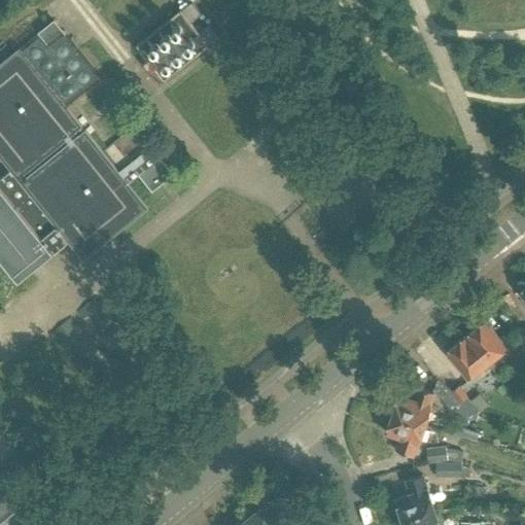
[(179,11),(134,47),(162,83),(207,47),(206,46),(217,37),(208,26),(197,34),(188,24),(200,15),(190,4),(179,12),(179,11)]
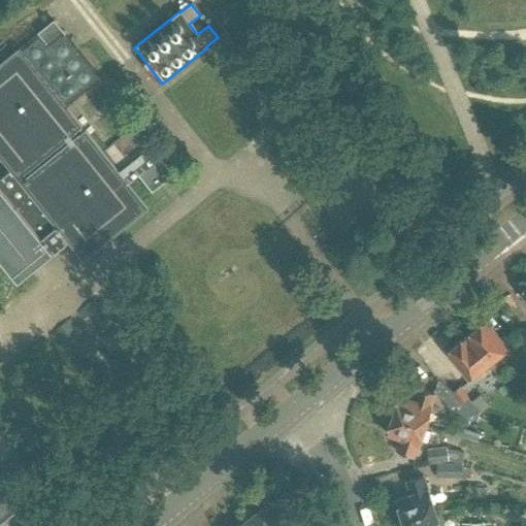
[(99,80),(68,41),(64,36),(53,22),(36,34),(36,35),(18,50),(0,63),(0,162),(8,172),(0,178),(0,264),(15,284),(52,255),(66,243),(81,262),(146,209),(127,185),(136,176),(151,194),(172,176),(133,128),(101,153),(84,131),(80,134),(78,130),(80,128),(65,108),(99,80)]
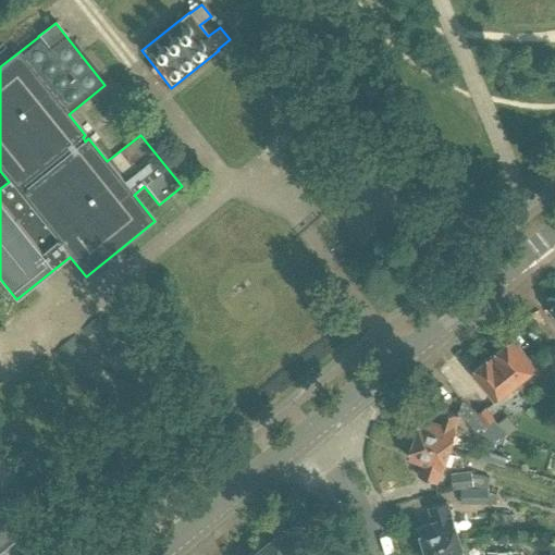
[(490,357),(514,385),(533,369),(510,341),(490,357)]
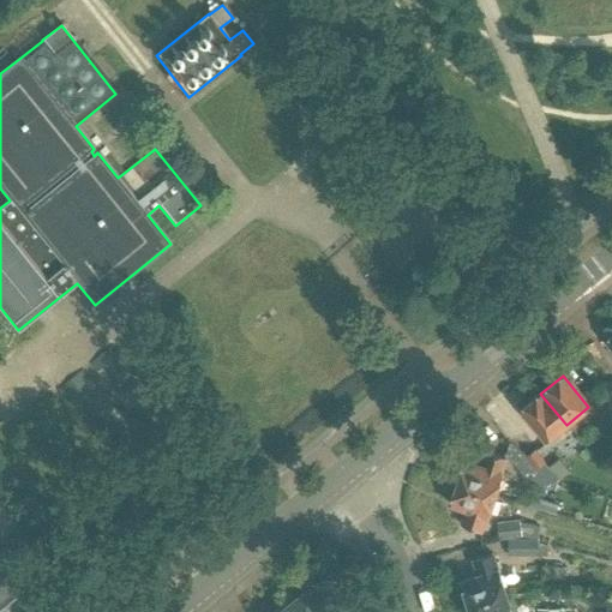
[(610,409),(611,407),(611,388),(600,397),(610,409)]
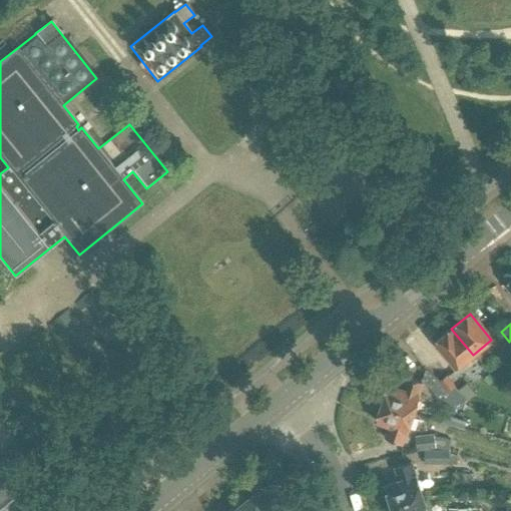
[(454,370),(473,355),(451,329),(432,344),(454,370)]
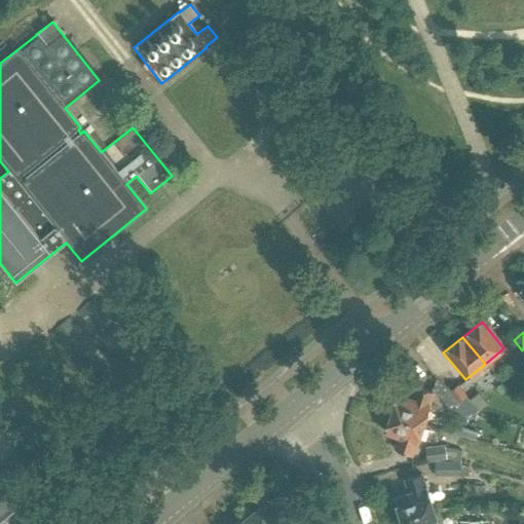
[(448,393),(457,403),(464,397),(456,386),(448,393)]
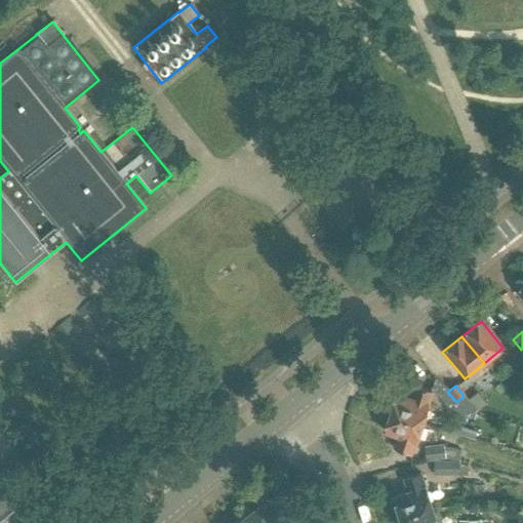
[(427,405),(432,393),(414,387),(410,399),(396,395),(390,413),(421,425),(428,406),(427,405)]
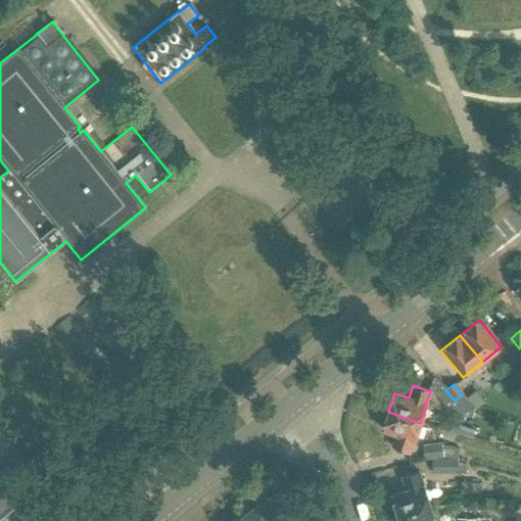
[(414,441),(420,423),(388,412),(381,431),(395,435),(391,448),(409,454),(413,441),(414,441)]
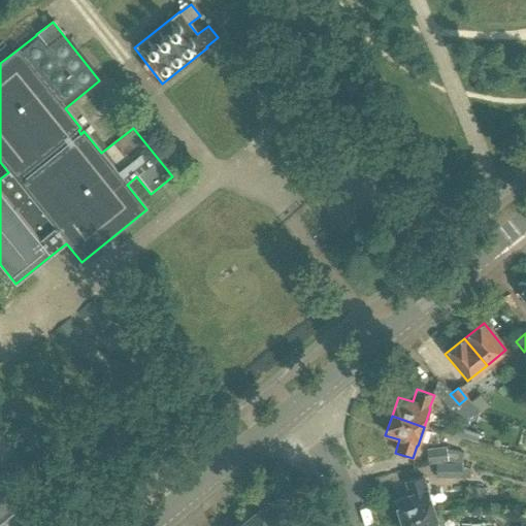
[(455,428),(453,436),(475,444),(478,435),(455,428)]
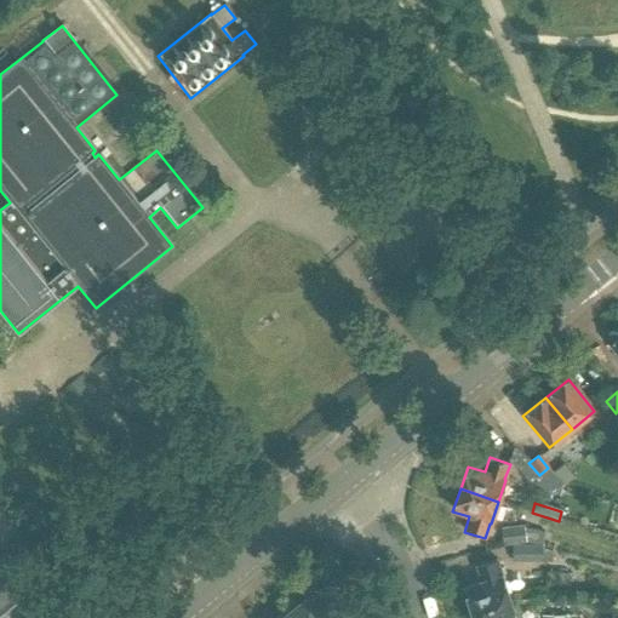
[(502,548),(525,544),(522,527),(499,530),(502,548)]
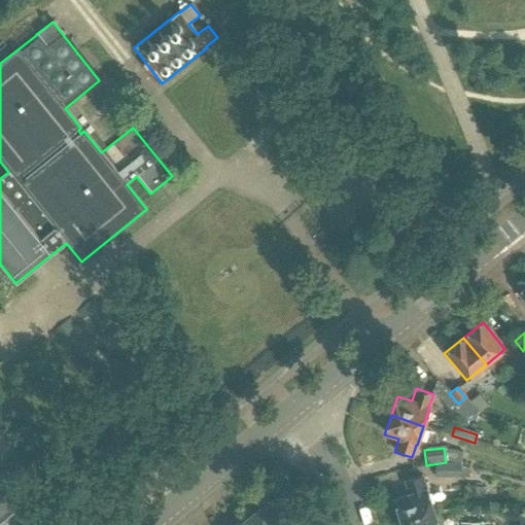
[(433,478),(460,479),(460,464),(433,464),(433,478)]
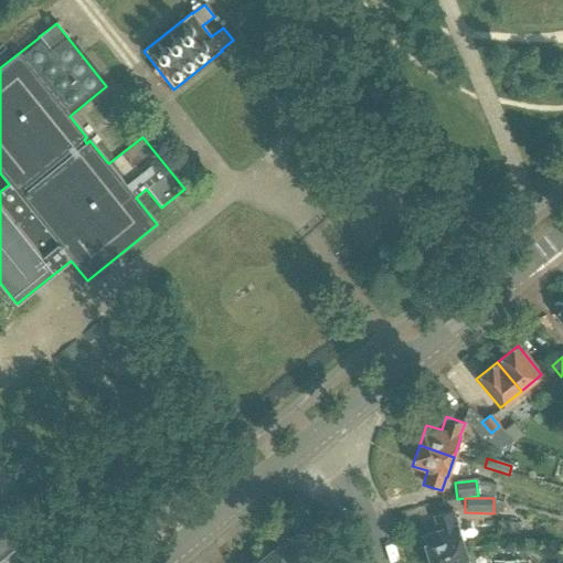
[(0,558),(29,534),(8,508),(4,505),(0,508),(0,558)]
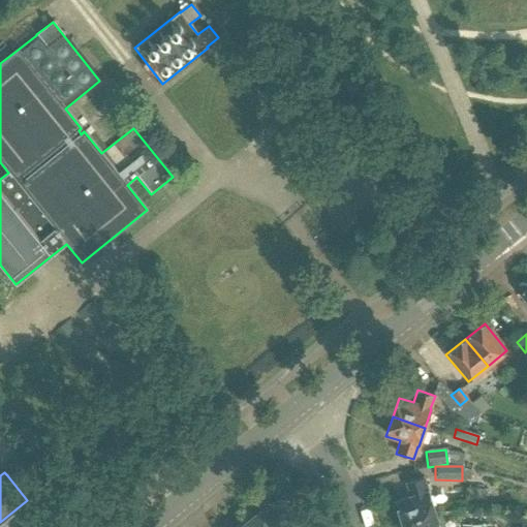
[(395,501),(402,521),(434,509),(427,490),(427,491),(422,477),(405,484),(409,496),(395,501)]
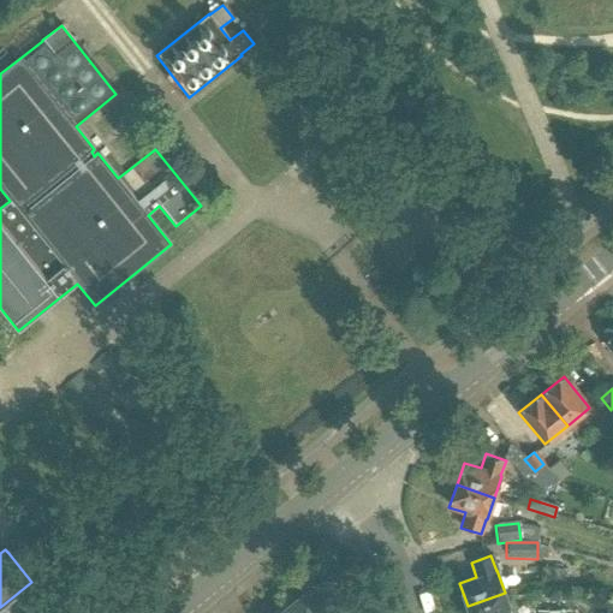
[(542,569),(541,584),(561,585),(563,570),(542,569)]
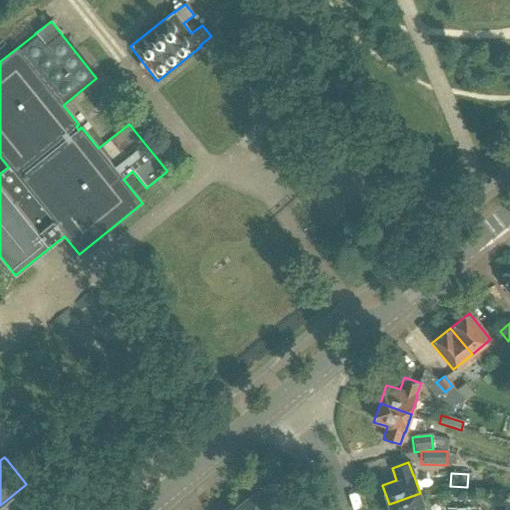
[(269,509),(260,497),(263,495),(259,490),(254,490),(249,493),(249,498),(235,509),(232,508),(230,509),(269,509)]
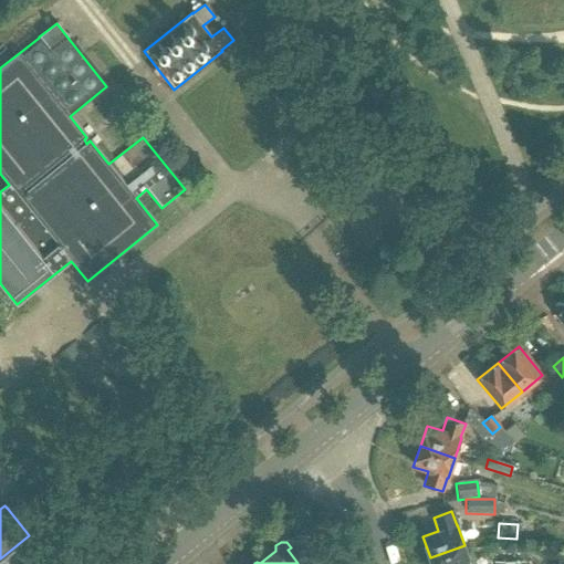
[(470,563),(465,545),(430,557),(431,563),(470,563)]
